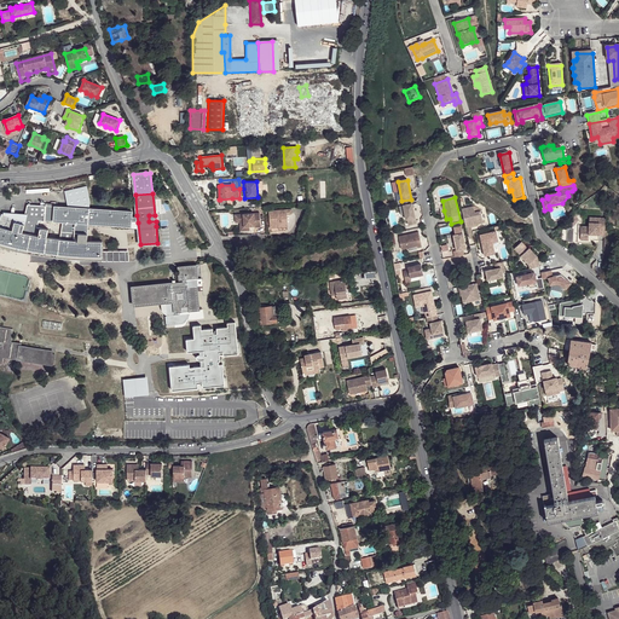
[(401,201),(400,202),(401,207),(403,207),(406,220),(408,220),(409,226),(417,224),(411,200),(401,201)]
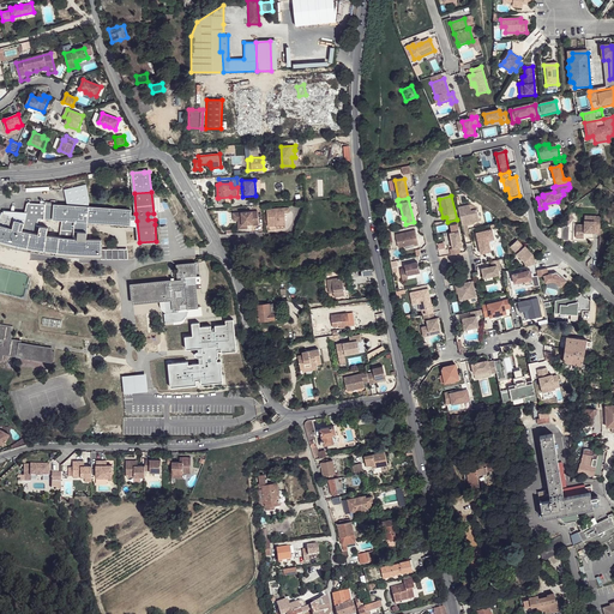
[(130,215),(130,210),(46,203),(44,217),(61,218),(86,221),(128,224),(130,222),(130,215)]
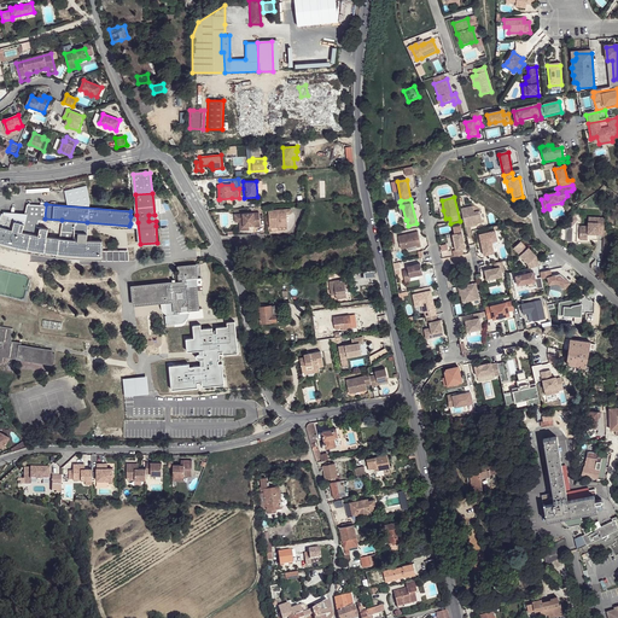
[(268,208),(269,223),(278,222),(278,225),(287,225),(286,211),(291,211),(291,207),(268,208)]
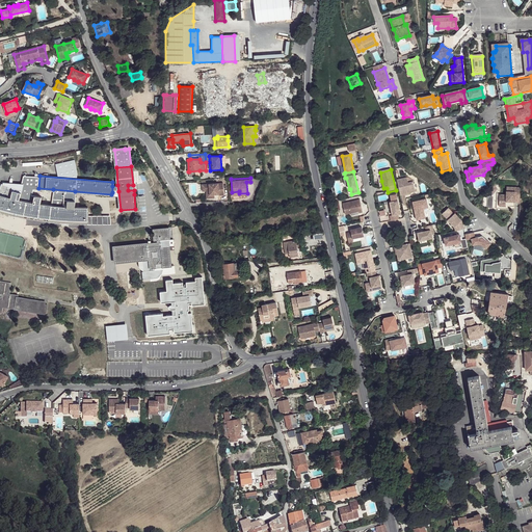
[(399,189),(400,196),(416,192),(414,181),(407,179),(397,181),(399,189)]
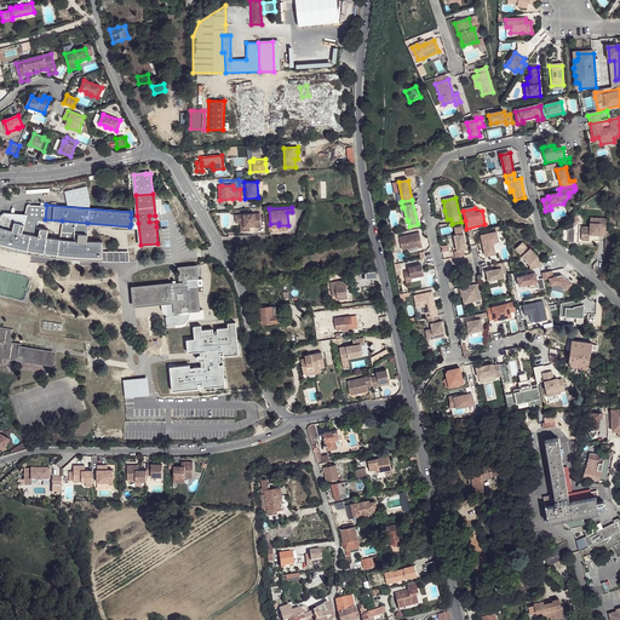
[(260,213),(235,214),(236,223),(240,223),(245,223),(245,231),(251,230),(251,227),(250,225),(252,225),(252,227),(256,227),(256,228),(262,227),(260,213)]
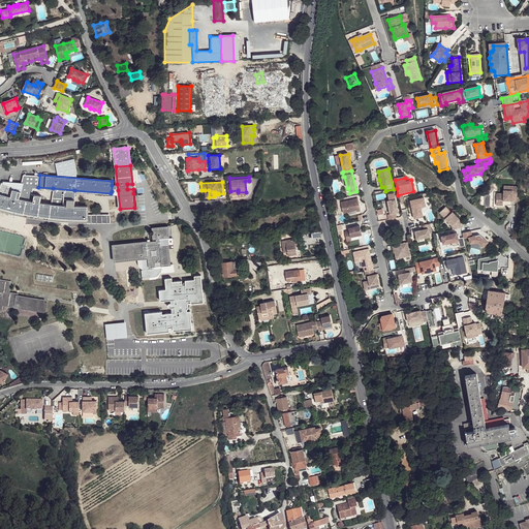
[(521,185),(506,184),(505,191),(499,191),(498,203),(504,203),(505,197),(515,198),(515,195),(520,195),(521,185)]
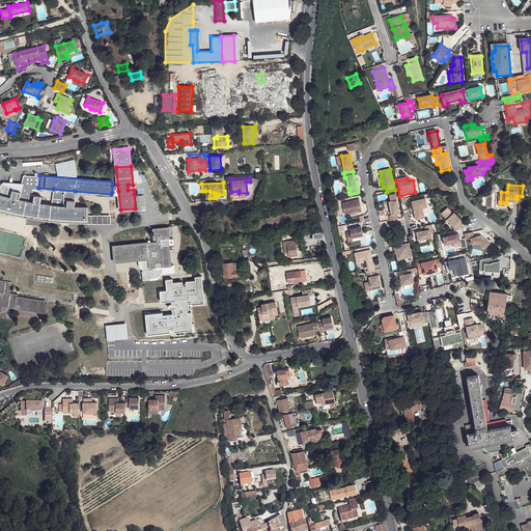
[(7,186),(5,195),(16,197),(18,189),(7,186)]
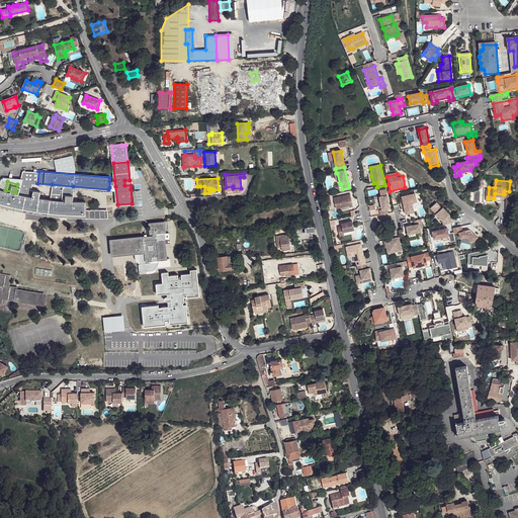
[(17,184),(15,192),(31,196),(33,189),(33,188),(17,184)]
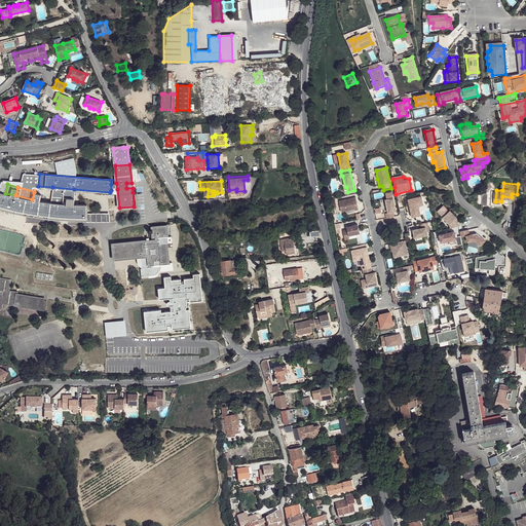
[(73,204),(74,189),(52,187),(51,202),(73,204)]
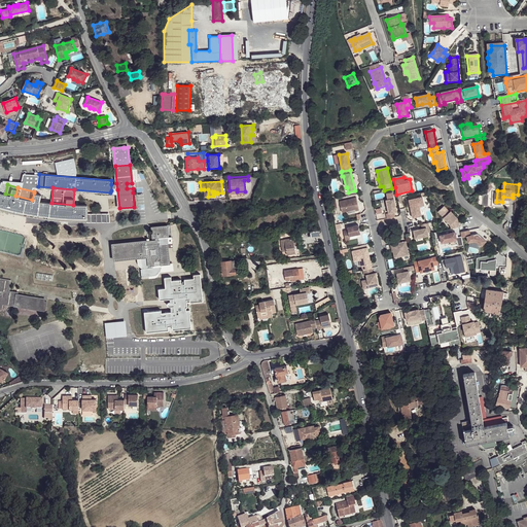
[(41,195),(40,202),(47,203),(49,203),(50,190),(41,190),(41,195)]
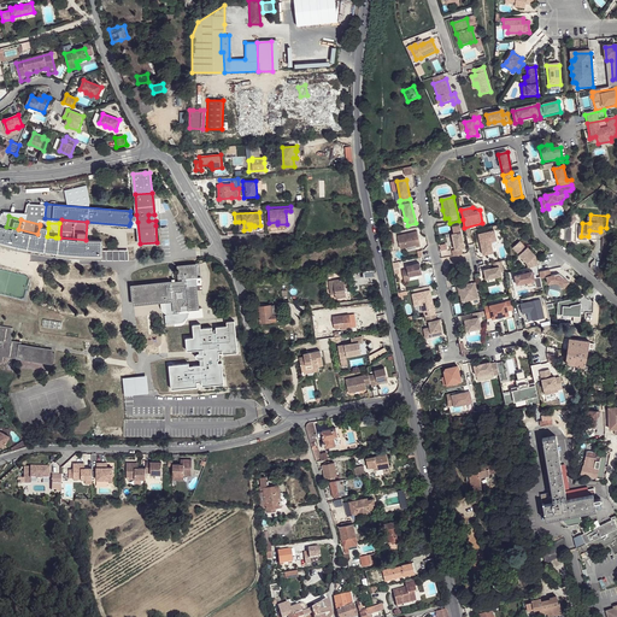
[(0,224),(0,242),(46,253),(53,254),(101,257),(101,240),(86,240),(60,238),(58,238),(56,238),(47,236),(37,234),(18,229),(6,227),(3,225),(0,224)]
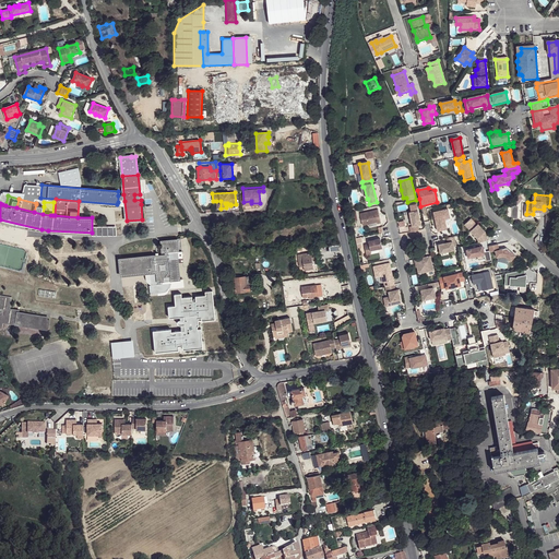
[(43,214),(44,206),(36,204),(34,212),(43,214)]
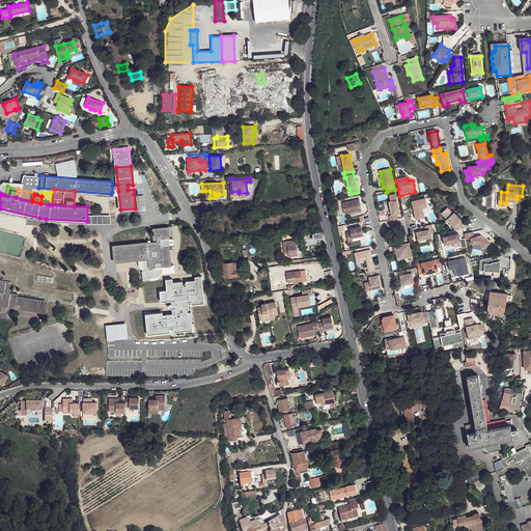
[(412,202),(416,220),(425,219),(423,210),(422,206),(427,205),(425,199),(412,202)]
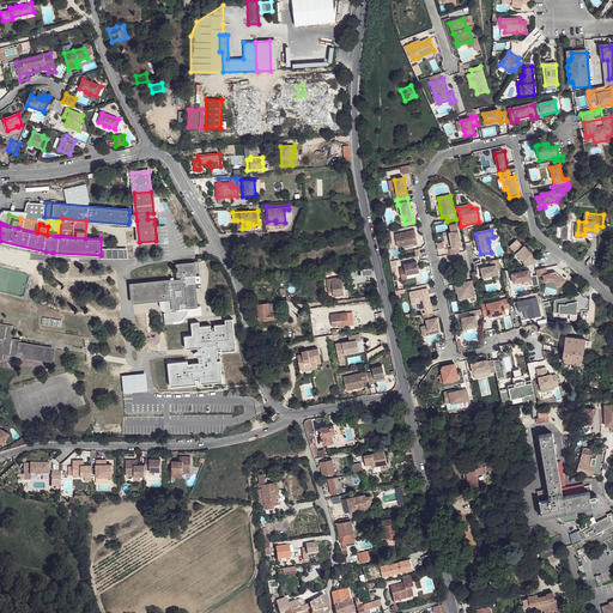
[(416,231),(395,235),(398,248),(413,244),(413,247),(418,246),(416,231)]
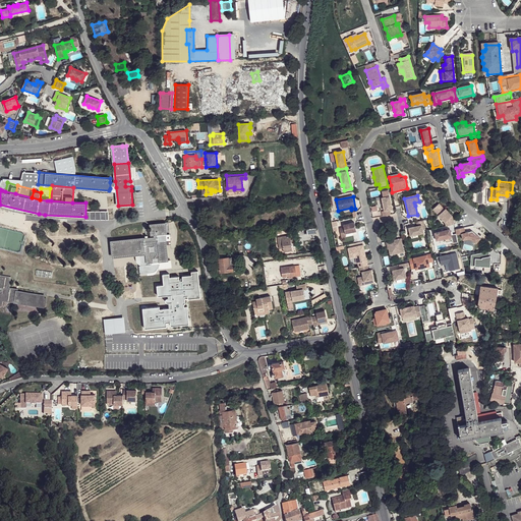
[(393,210),(390,197),(382,198),(385,212),(382,213),(383,217),(391,216),(390,211),(393,210)]
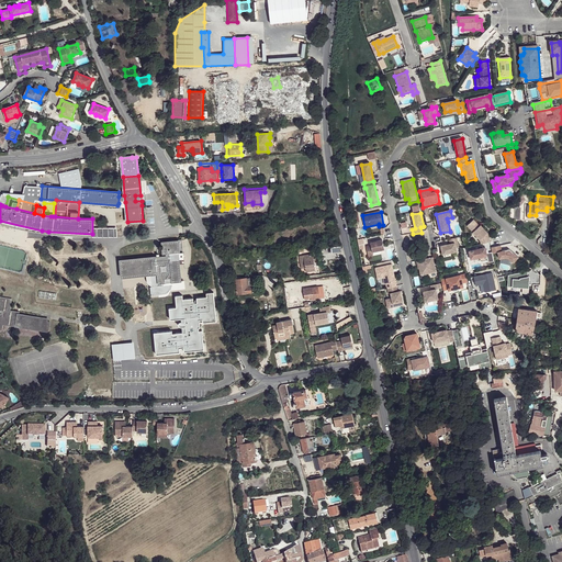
[(489,234),(481,226),(480,227),(474,221),(468,226),(481,240),(481,245),(490,243),(489,234)]
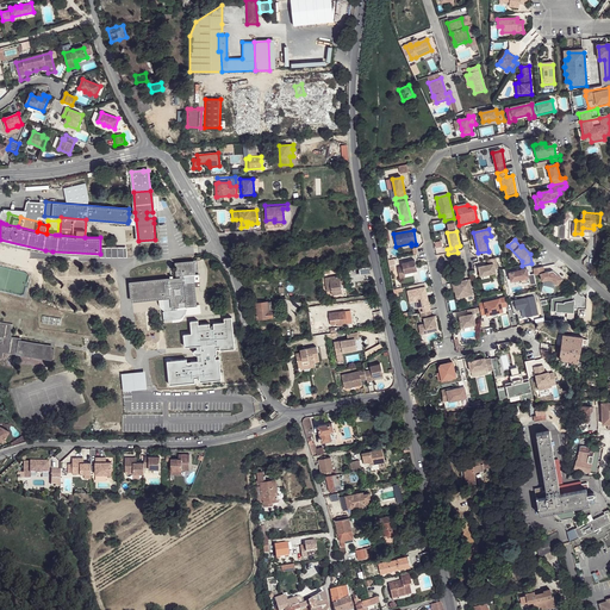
[(496,260),(487,261),(489,266),(479,268),(481,278),(496,274),(495,265),(497,265),(496,260)]
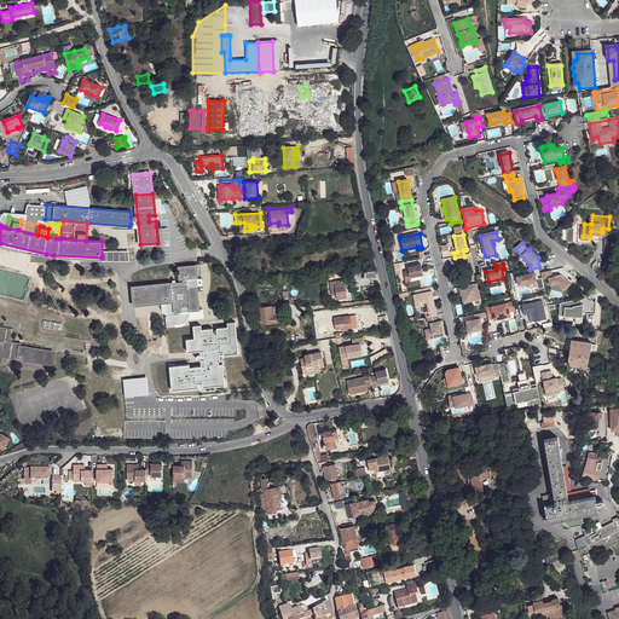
[(409,271),(404,272),(406,284),(411,283),(410,278),(424,276),(422,265),(408,268),(409,271)]
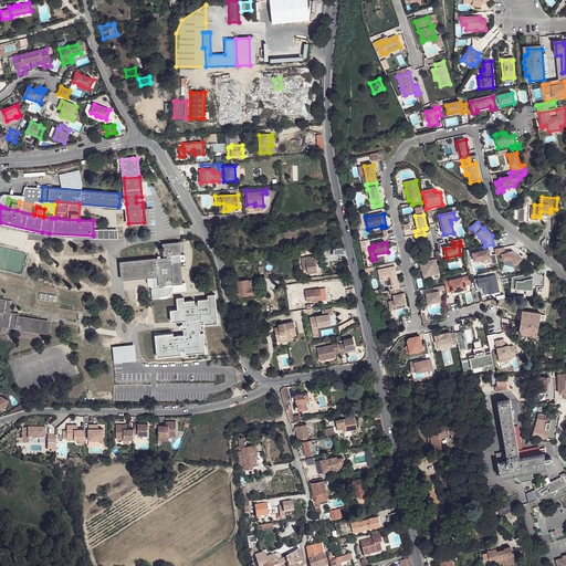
[(182,243),(164,244),(164,254),(167,254),(167,258),(156,259),(156,262),(122,265),(123,279),(158,276),(158,279),(153,279),(153,287),(174,285),(173,283),(181,283),(180,262),(171,263),(170,254),(182,253),(182,243)]
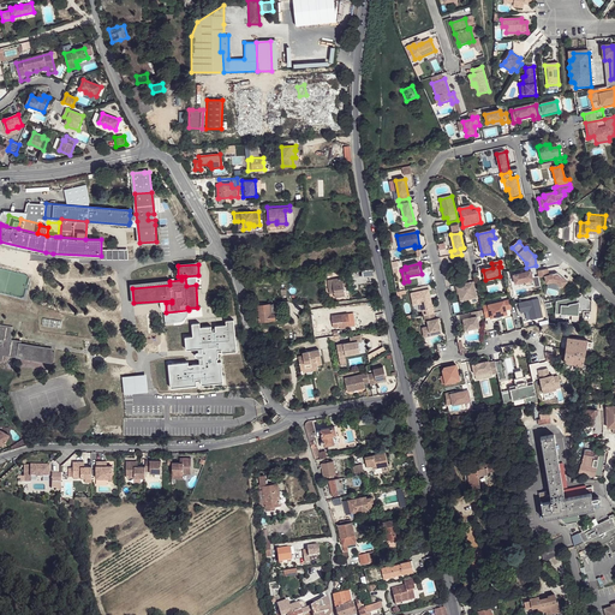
[(548,269),(537,272),(538,276),(541,284),(550,281),(553,280),(563,288),(568,284),(557,274),(549,276),(548,269)]
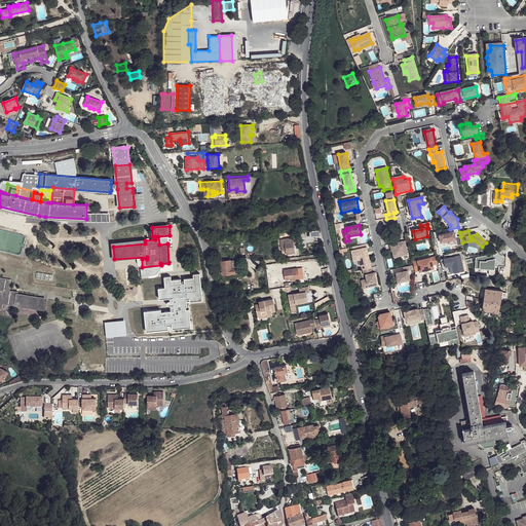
[(462,242),(460,236),(455,238),(454,232),(439,236),(441,243),(449,241),(450,246),(457,245),(457,247),(462,246),(462,242)]
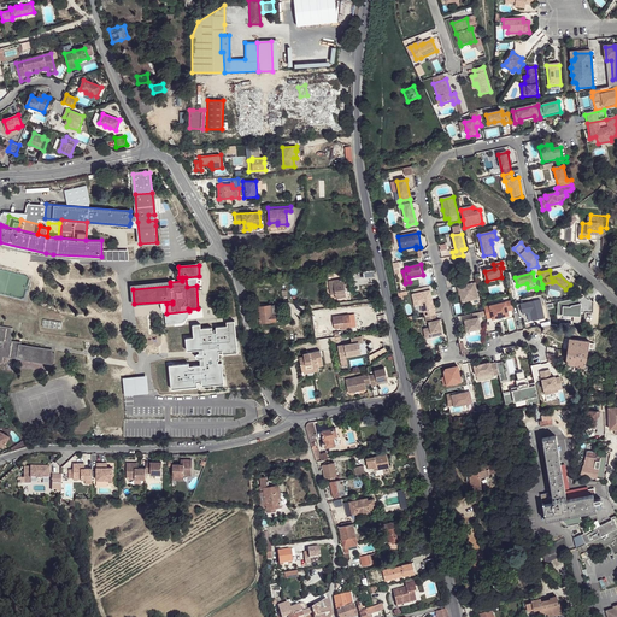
[(346,293),(344,278),(329,281),(330,292),(331,294),(335,294),(335,298),(346,297),(346,293)]
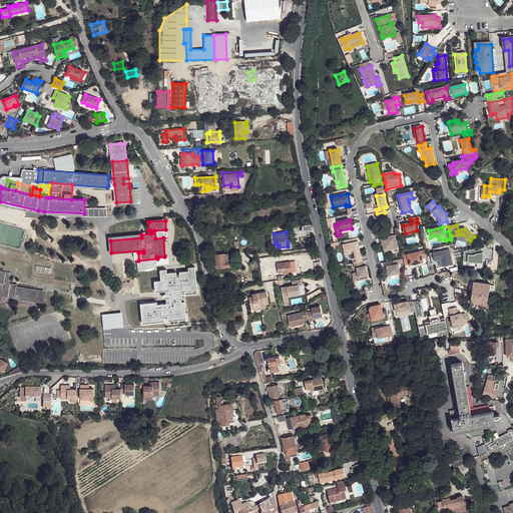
[(395,235),(382,238),(385,251),(398,248),(395,235)]
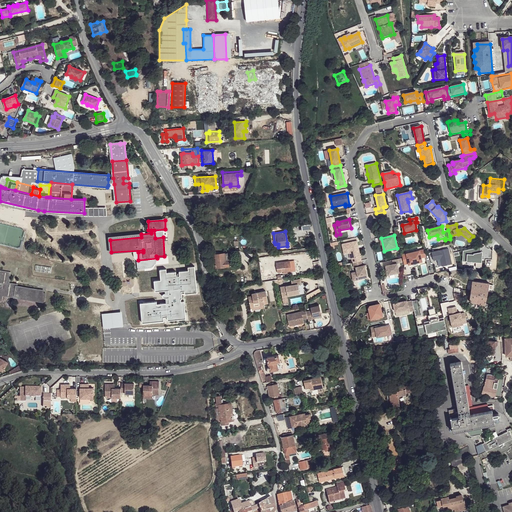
[(358,242),(342,245),(344,255),(349,254),(350,260),(352,259),(353,264),(353,263),(362,262),(358,242)]
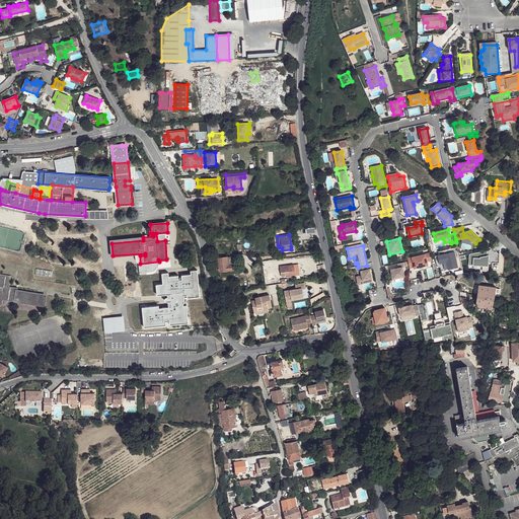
[(340,246),(332,247),(334,251),(334,253),(335,255),(338,254),(337,250),(341,250),(340,246)]
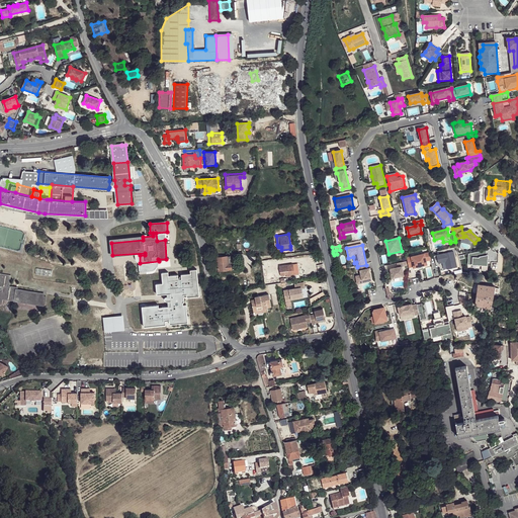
[(486,251),(470,254),(469,261),(473,261),(473,265),(483,265),(483,271),(489,272),(490,259),(488,259),(486,259),(487,256),(488,256),(486,251)]
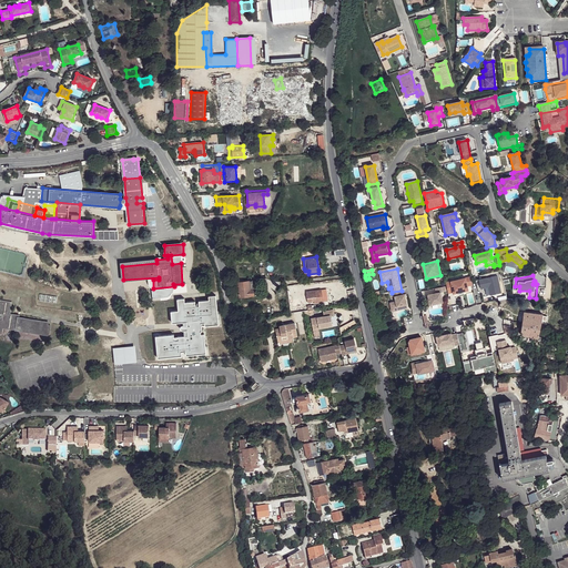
[(501,294),(497,276),(479,280),(480,288),(489,287),(490,296),(501,294)]
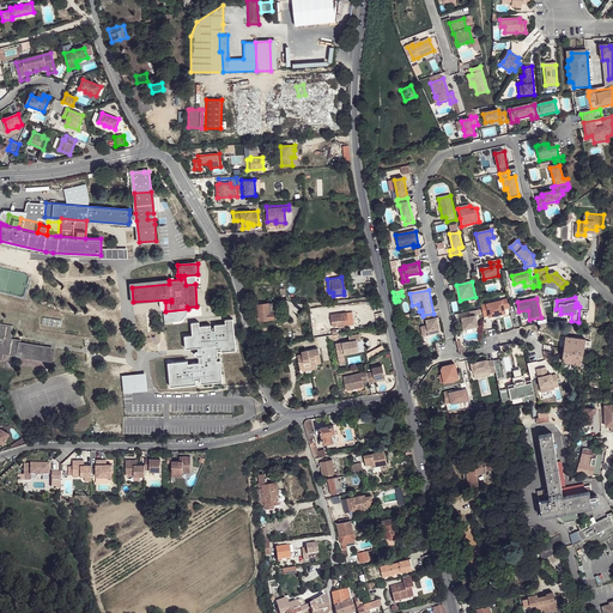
[(504,310),(510,309),(508,299),(481,305),(483,310),(484,315),(484,317),(490,316),(490,317),(496,316),(497,321),(501,321),(499,315),(505,314),(504,310)]
